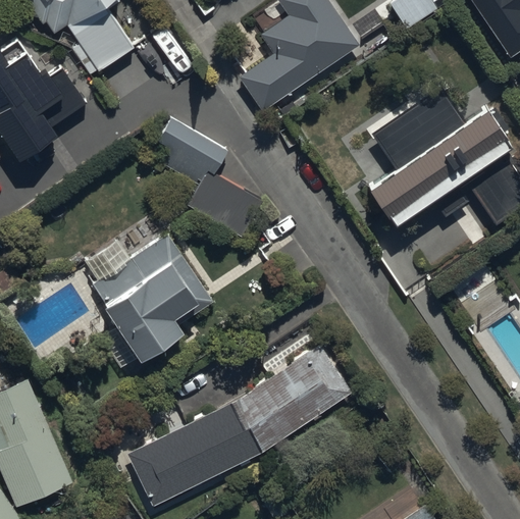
[(50,0),(98,66),(132,44),(107,9),(120,0),(50,0)]
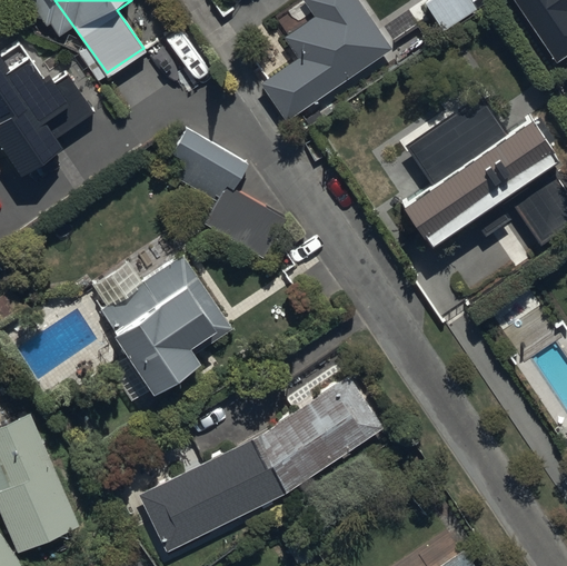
[(389,47),(357,0),(304,0),(314,17),(284,37),(299,59),(262,83),(285,116),(389,47)]
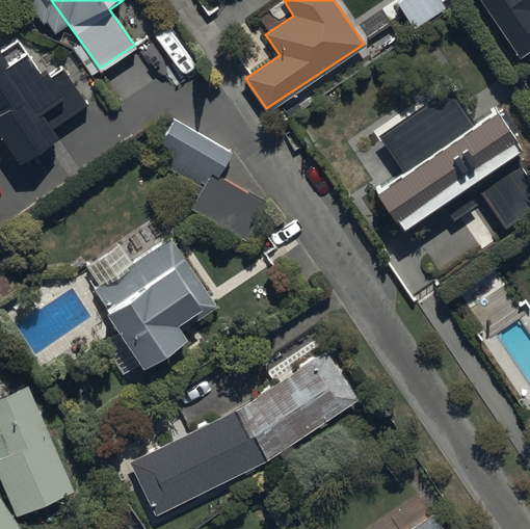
[(396,0),(413,23),(442,3),(440,0),(396,0)]
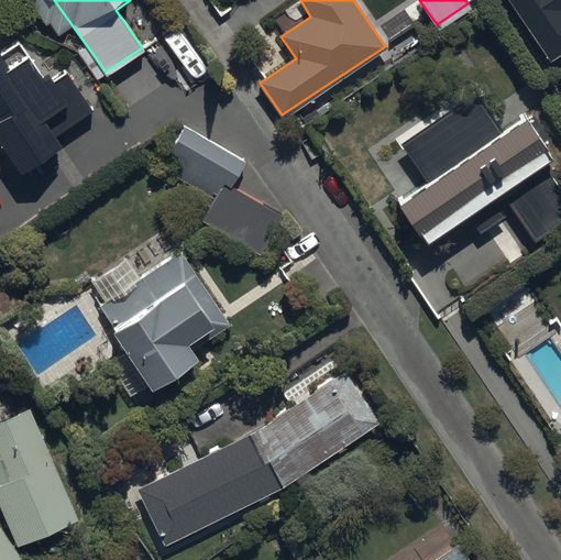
[(509,0),(548,59),(560,51),(560,0),(509,0)]
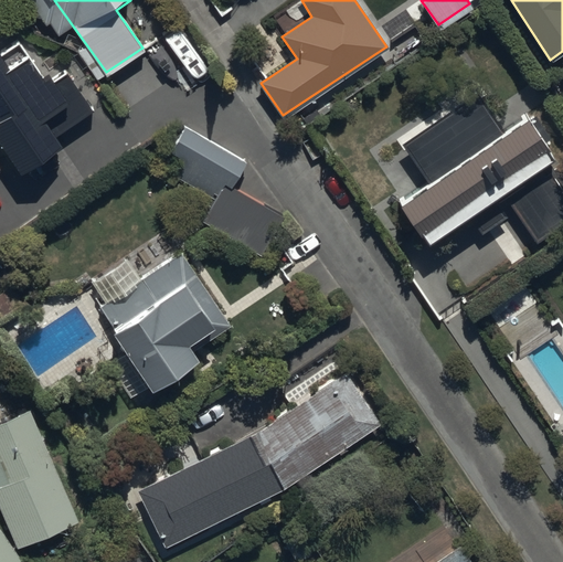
[(0,135),(21,168),(96,118),(60,63),(35,78),(10,39),(0,44),(0,135)]
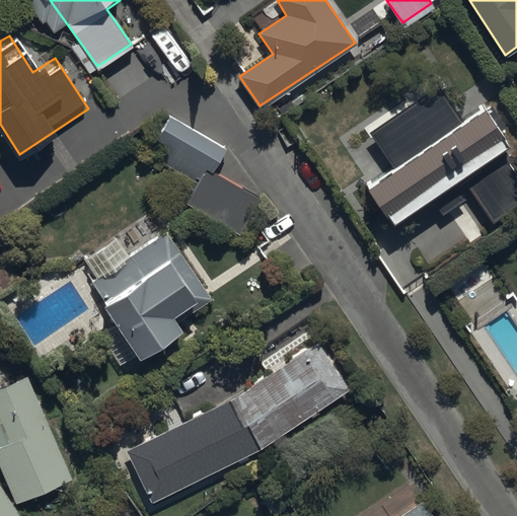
[(516,169),(478,112),(367,183),(394,225),(465,179),(494,222),(516,206),(516,169)]
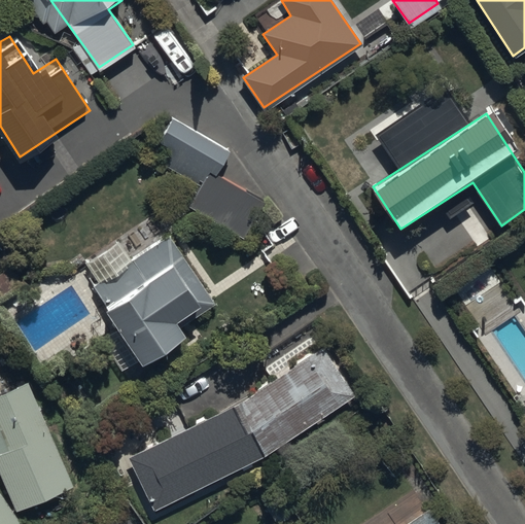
[(216,177),(230,151),(170,118),(145,163),(188,186),(181,201),(248,238),(266,205),(216,177)]
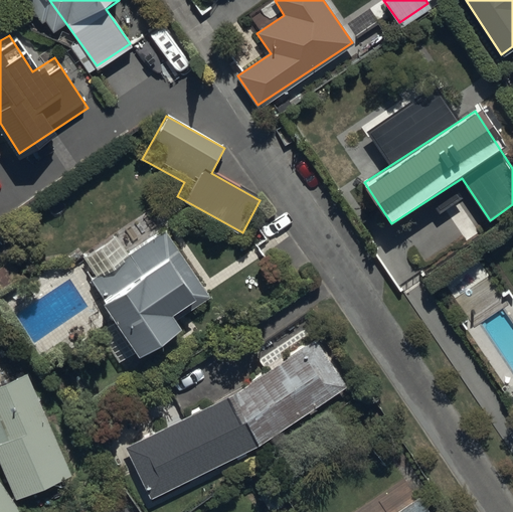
[(208,296),(165,230),(87,282),(141,362),(183,335),(173,320),(208,296)]
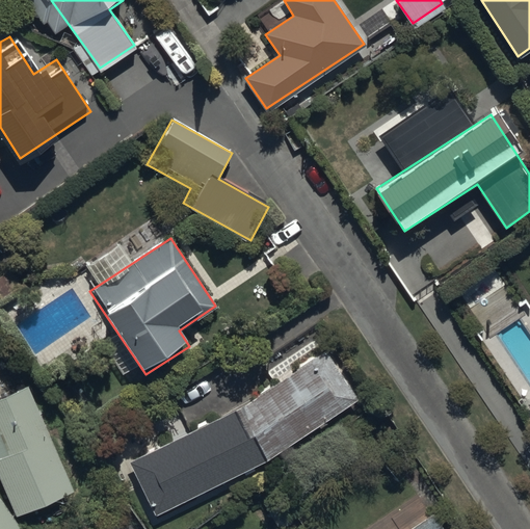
[(241,407),(127,461),(156,512),(263,466),(355,402),(327,350),(241,407)]
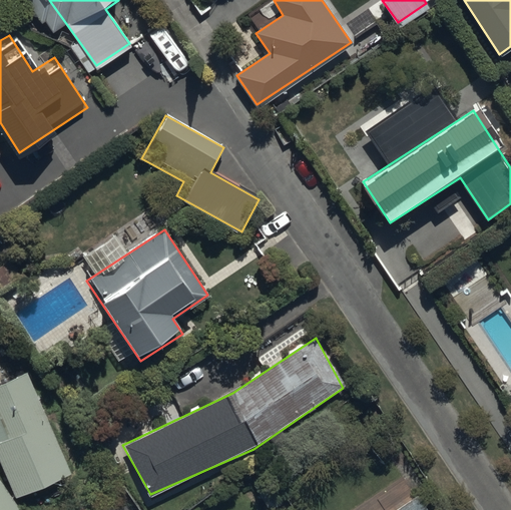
[(75,472),(28,366),(0,378),(0,464),(15,498),(75,472)]
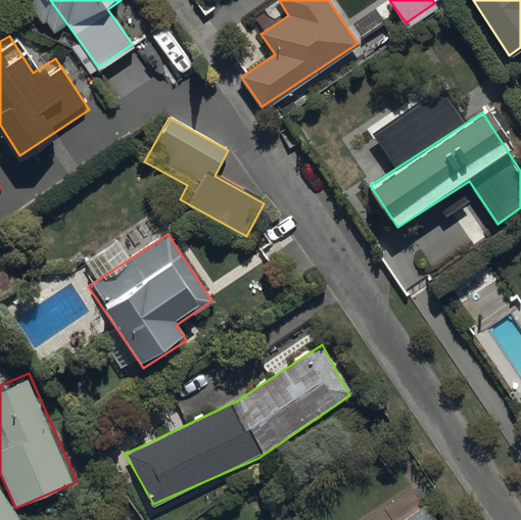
[(0,519),(21,519),(0,488),(0,519)]
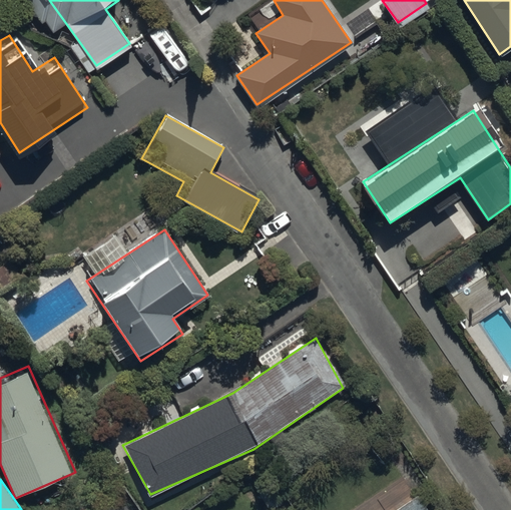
[(419,509),(414,501),(399,509),(419,509)]
